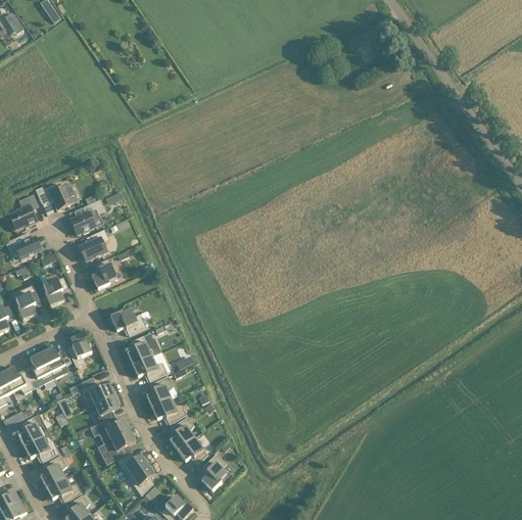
[(49,2),(42,6),(45,10),(53,22),(60,18),(52,5),(49,2)]
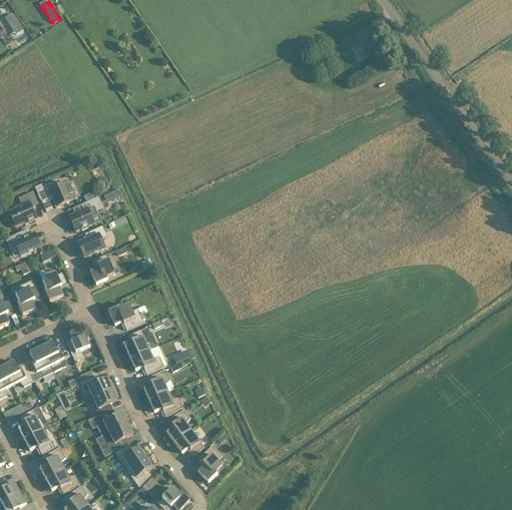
[(18,23),(12,14),(11,12),(4,16),(12,28),(18,23)]
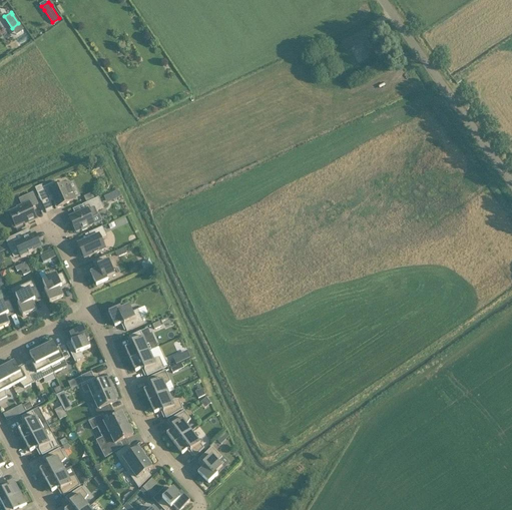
[(41,183),(34,186),(40,199),(41,199),(40,198),(52,193),(54,199),(53,199),(55,206),(62,204),(62,203),(74,197),(67,181),(58,184),(56,179),(42,185),(41,183)]
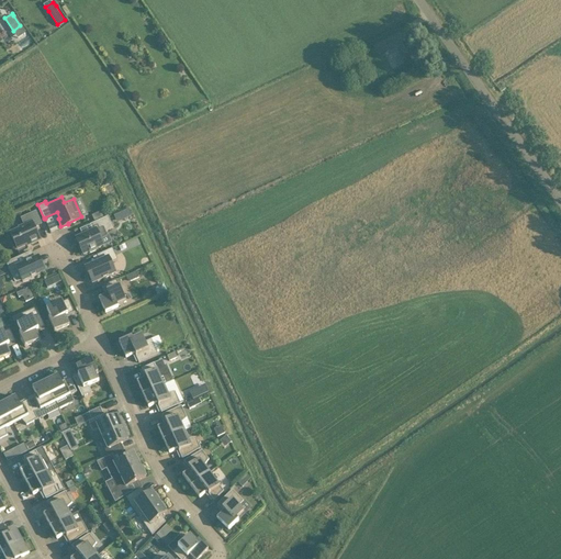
[(33,224),(41,221),(35,210),(20,216),(23,223),(19,225),(19,227),(10,231),(17,246),(25,242),(26,244),(40,237),(33,224)]
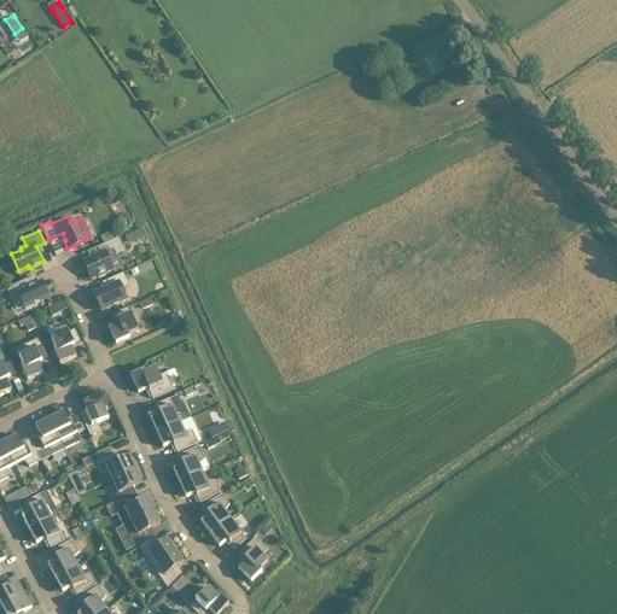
[(104,241),(112,238),(110,231),(100,234),(104,241)]
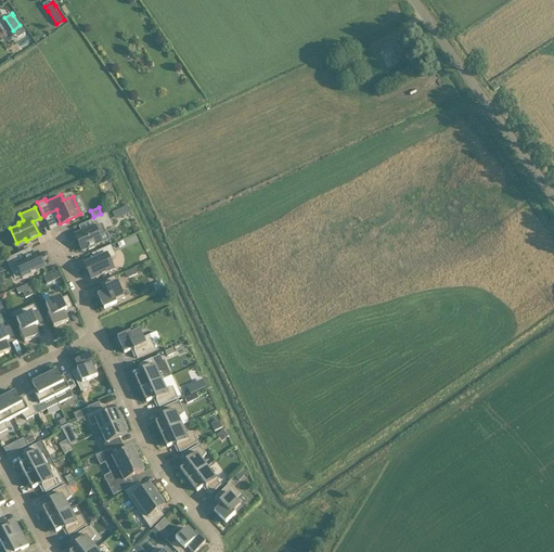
[(91,226),(74,233),(81,248),(88,246),(88,247),(95,244),(95,243),(101,240),(99,234),(105,231),(103,227),(111,223),(106,212),(101,214),(93,217),(88,219),(91,226)]
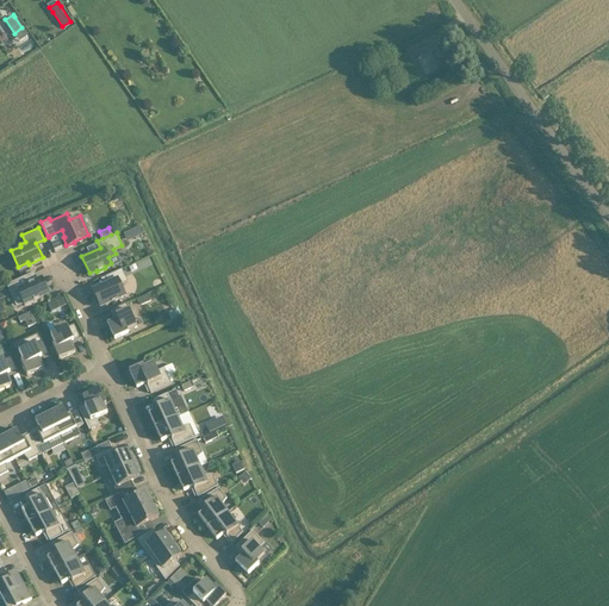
[(49,238),(53,248),(61,245),(57,236),(49,238)]
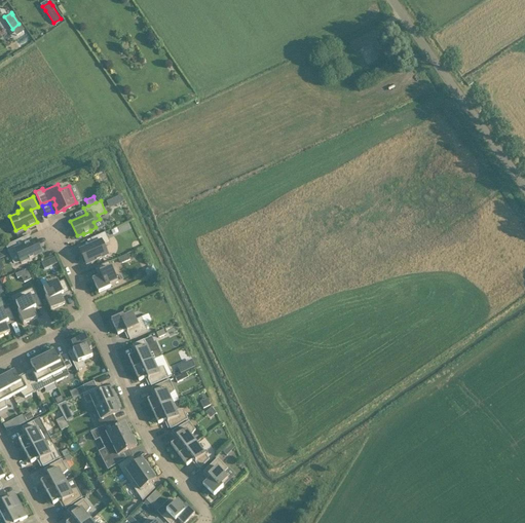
[(103,244),(109,240),(104,230),(89,236),(92,243),(79,249),(85,263),(108,254),(103,244)]
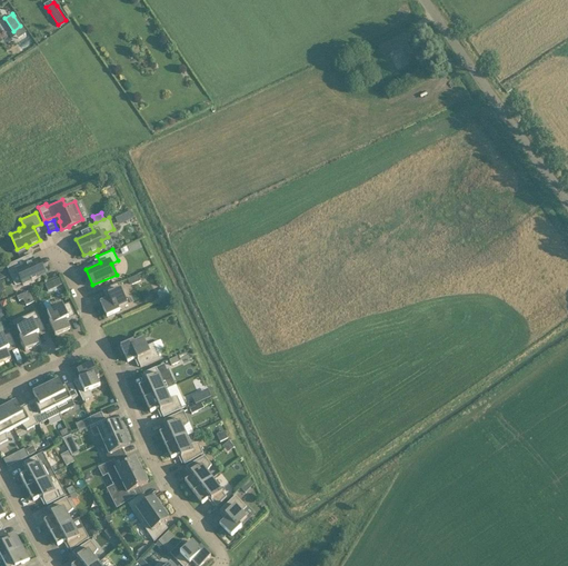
[(18,275),(21,281),(21,283),(45,272),(43,270),(46,270),(42,264),(41,265),(38,258),(27,264),(23,256),(6,264),(11,277),(18,275)]
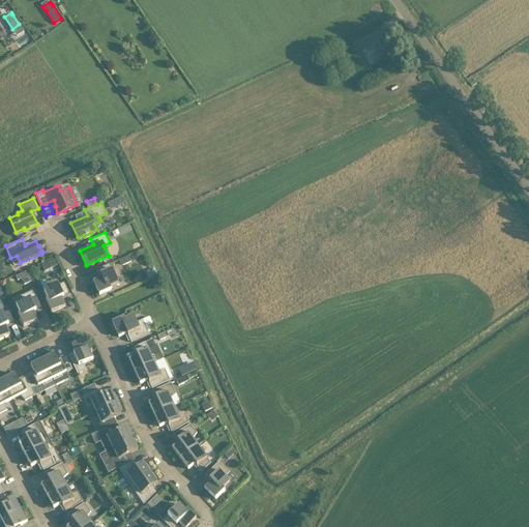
[(118,258),(121,264),(130,259),(127,254),(118,258)]
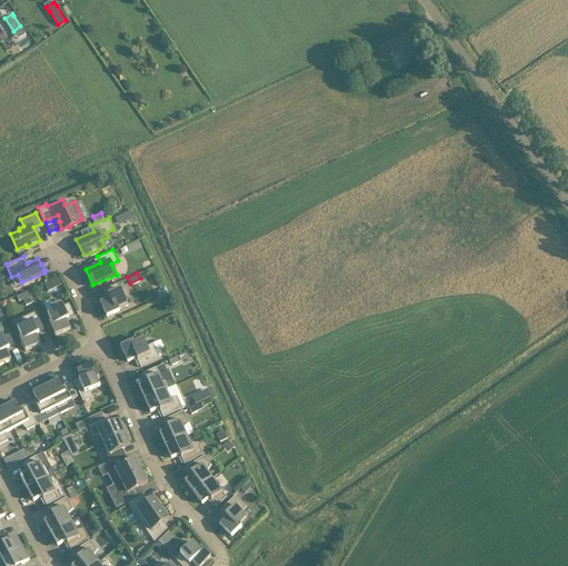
[(51,279),(55,286),(61,283),(59,276),(51,279)]
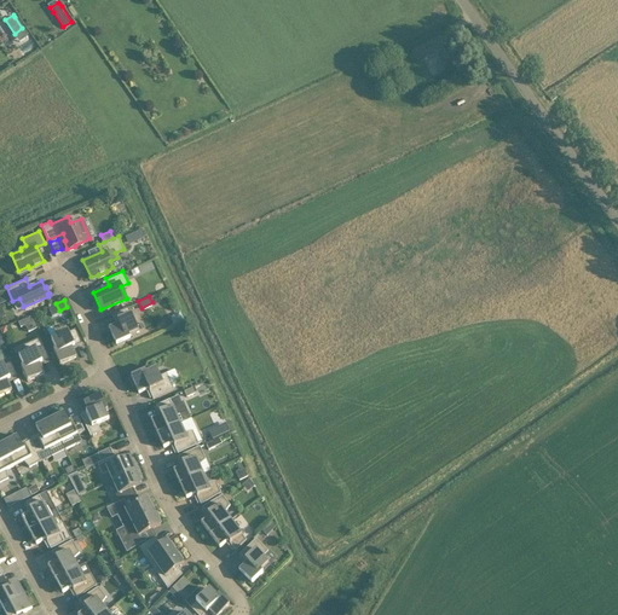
[(128,334),(138,330),(127,306),(113,312),(117,321),(108,326),(115,343),(130,336),(128,334)]
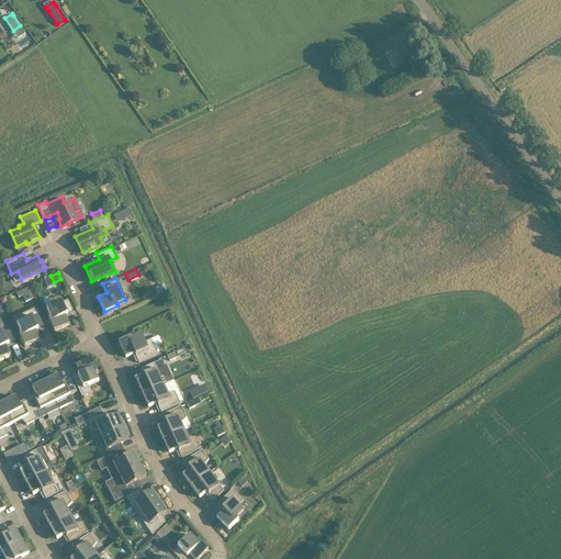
[(24,300),(33,297),(29,286),(15,291),(18,295),(22,293),(24,300)]
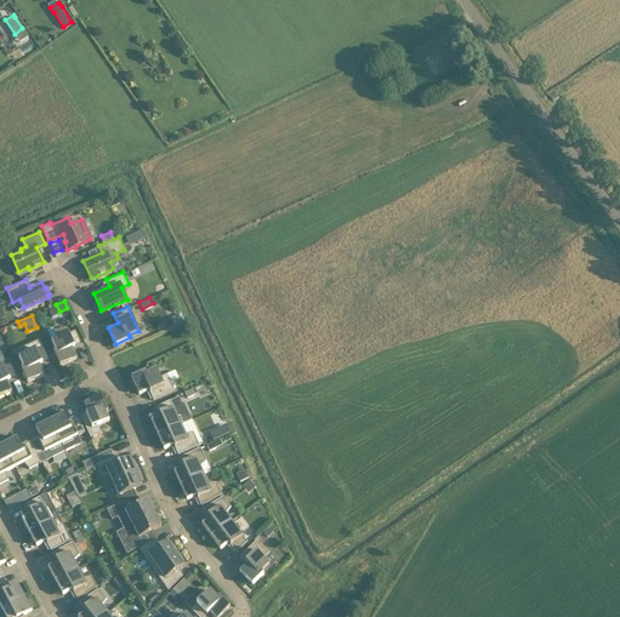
[(72,347),(81,342),(75,327),(51,340),(55,349),(52,350),(60,364),(75,356),(72,347)]
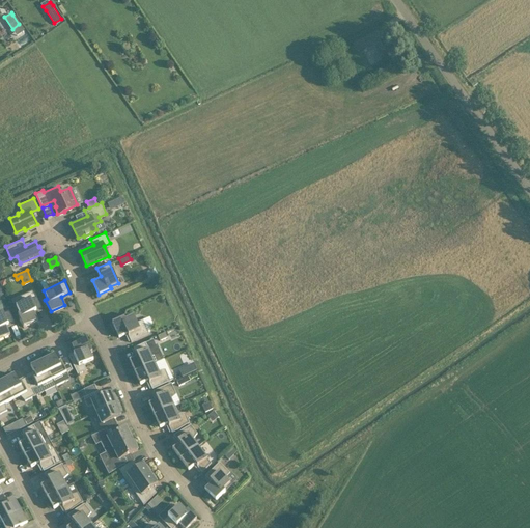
[(22,301),(16,304),(20,312),(18,313),(23,326),(37,318),(33,310),(42,307),(33,288),(20,295),(22,301)]
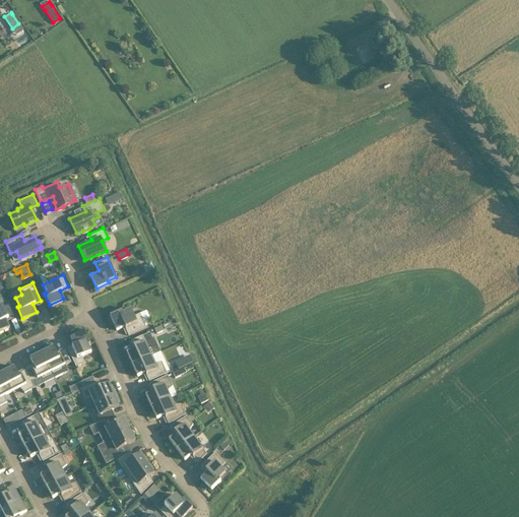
[(5,318),(13,314),(8,303),(0,306),(0,330),(9,326),(5,318)]
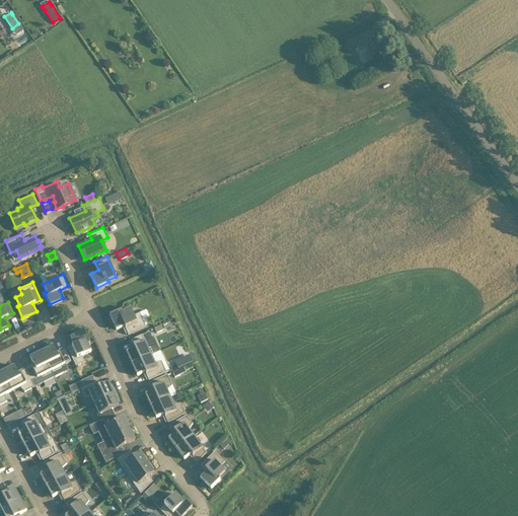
[(124,324),(128,333),(145,324),(139,311),(133,314),(130,307),(122,311),(121,309),(109,314),(116,327),(124,324)]
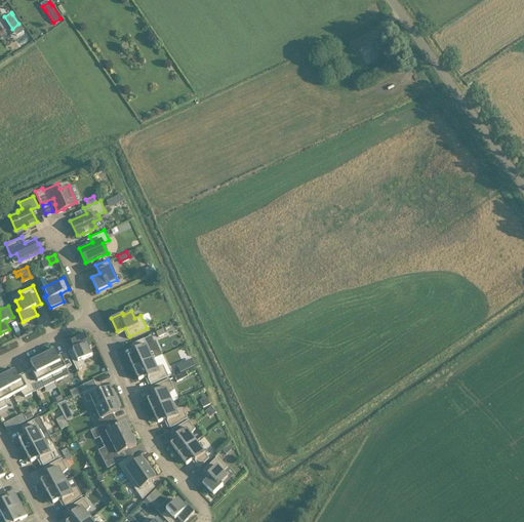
[(155,330),(158,335),(165,331),(162,326),(155,330)]
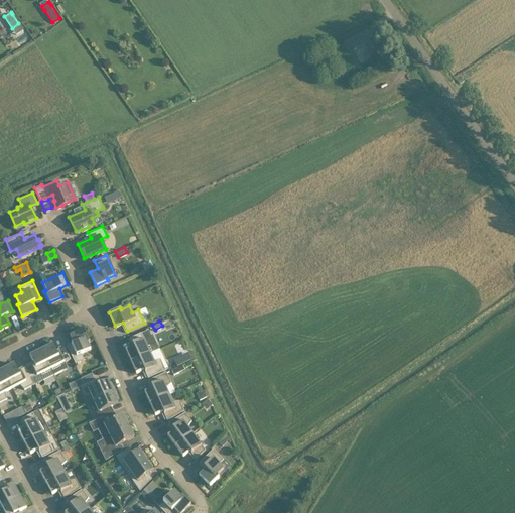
[(70,334),(74,342),(67,345),(74,362),(83,358),(80,353),(90,348),(87,342),(89,341),(84,328),(70,334)]
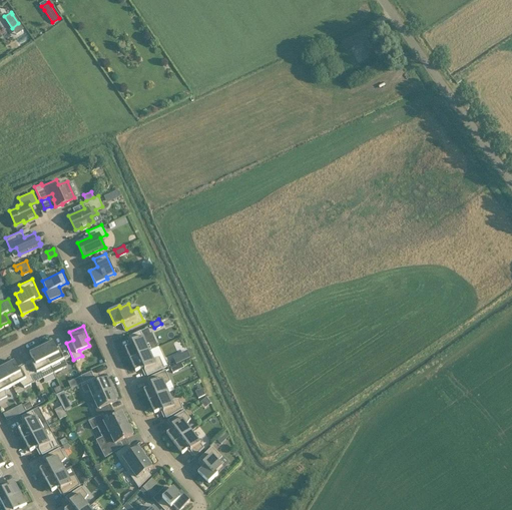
[(132,343),(124,346),(129,358),(148,349),(139,329),(128,335),(132,343)]
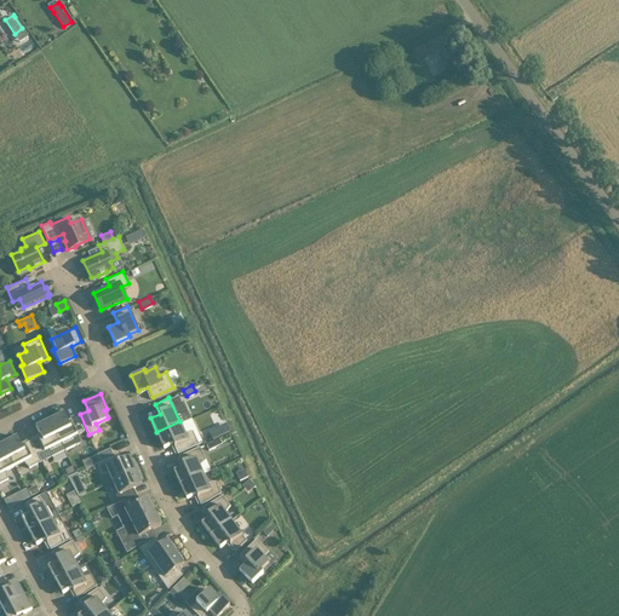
[(67,420),(63,412),(49,418),(64,448),(80,439),(76,433),(84,430),(76,415),(67,420)]
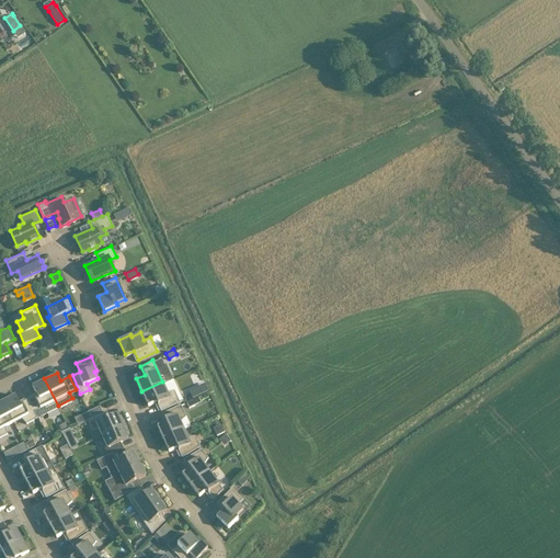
[(36,394),(27,397),(37,416),(58,406),(44,378),(32,385),(36,394)]
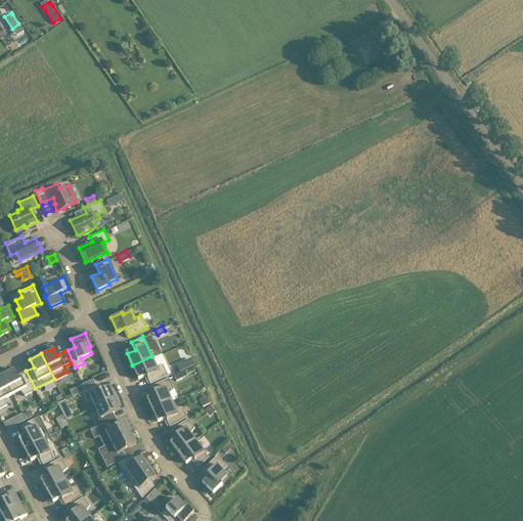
[(132,365),(138,378),(145,374),(149,383),(168,375),(163,362),(156,364),(151,356),(132,365)]
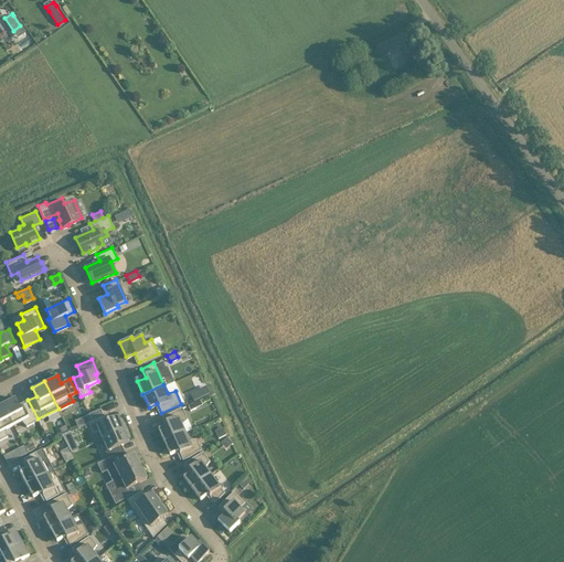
[(190,391),(193,399),(199,396),(195,389),(190,391)]
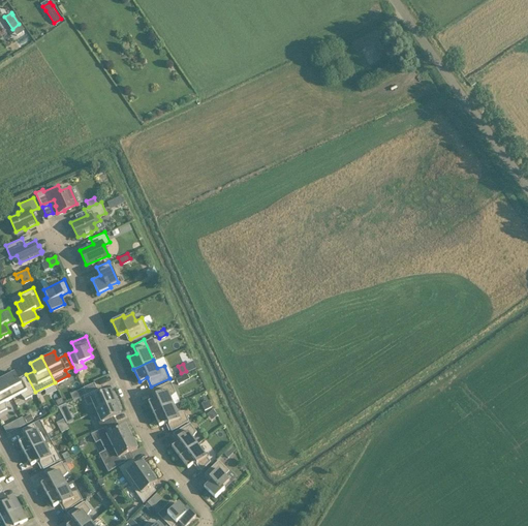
[(18,378),(13,371),(2,377),(12,396),(20,393),(24,398),(35,392),(26,374),(18,378)]
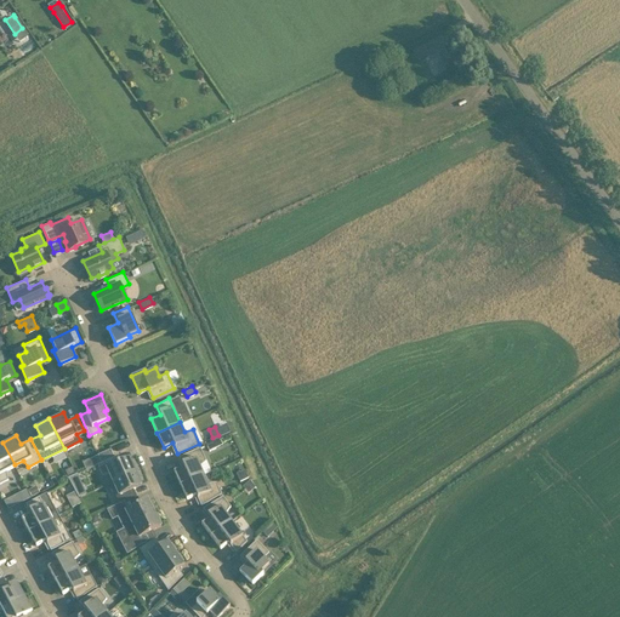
[(3,443),(0,444),(0,481),(7,478),(6,469),(15,464),(3,443)]
